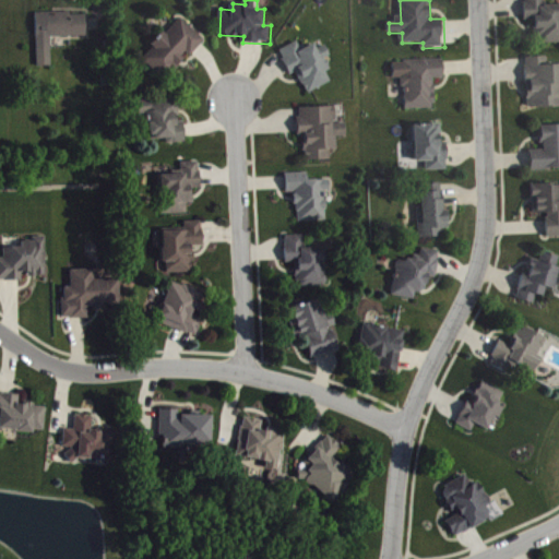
[(558,4),(546,6),(545,0),(525,0),(526,20),(536,20),(536,44),(558,43),(558,4)]
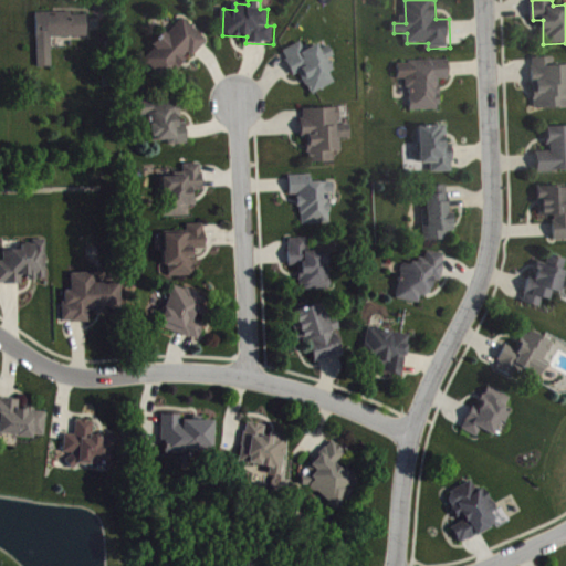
[(32,10),(34,63),(49,63),(48,34),(85,33),(84,11),(67,12),(67,9),(32,10)]
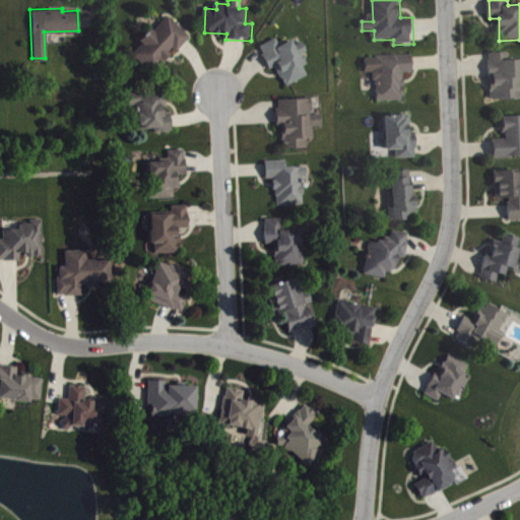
[(153,73),(176,50),(178,53),(192,38),(169,16),(133,55),(153,73)]
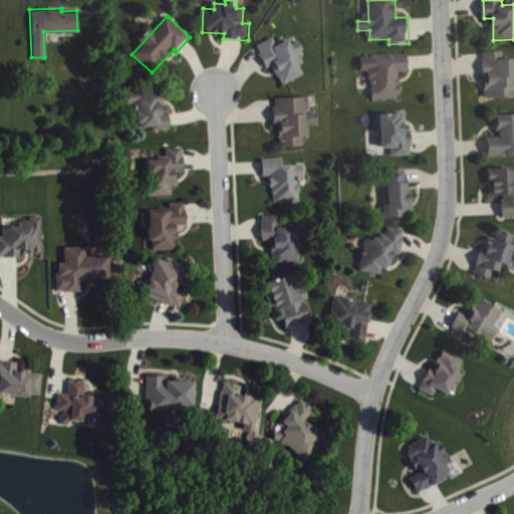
[(259,46),(268,69),(275,66),(283,85),(306,76),(302,65),(306,64),(301,53),(305,51),(301,42),(293,45),(290,40),(279,45),(276,38),(259,46)]
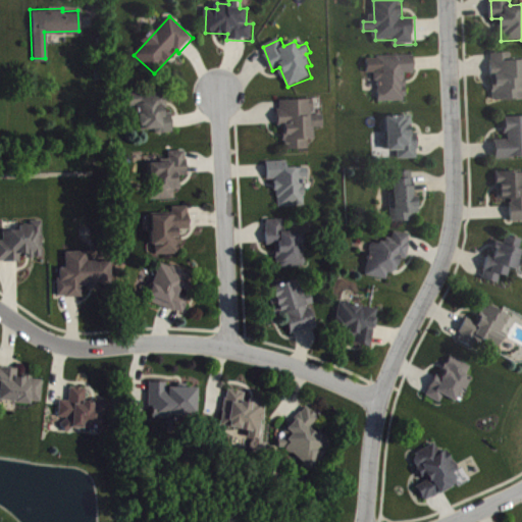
[(521,100),(521,59),(513,59),(513,53),(493,53),(493,101),(521,100)]
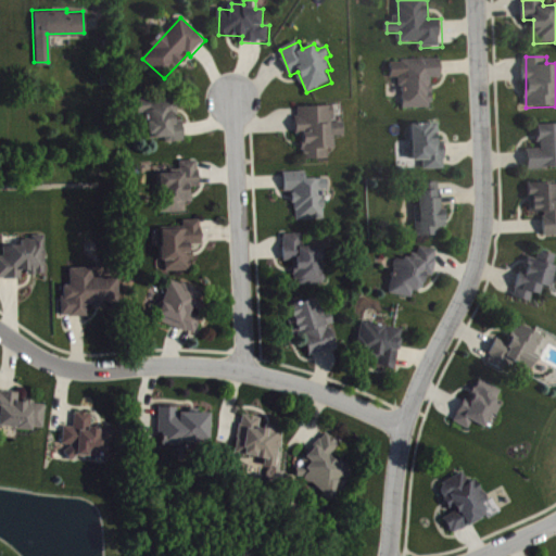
[(443,60),(392,61),(393,78),(400,78),(400,88),(405,88),(405,109),(434,108),(433,78),(444,78),(443,60)]
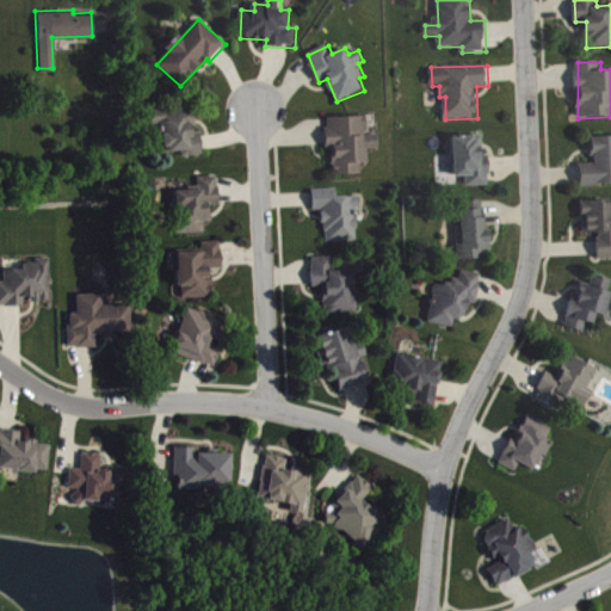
[(204,156),(203,129),(199,130),(198,109),(152,111),(153,128),(164,127),(165,153),(183,153),(183,158),(204,156)]
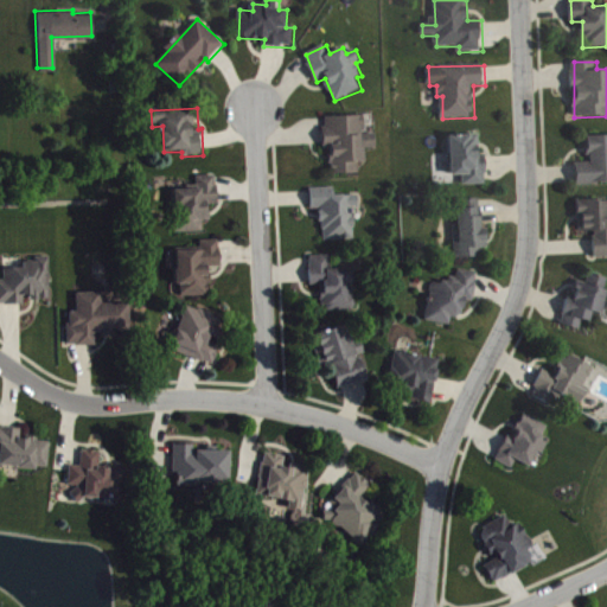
[(360,174),(359,163),(368,163),(368,149),(378,149),(378,134),(366,134),(366,116),(326,117),(326,148),(332,148),(333,174),(360,174)]
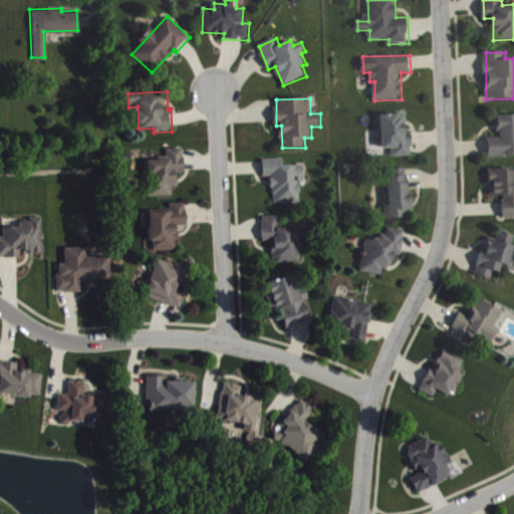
[(412,132),(407,132),(407,114),(381,114),(383,158),(413,157),(412,132)]
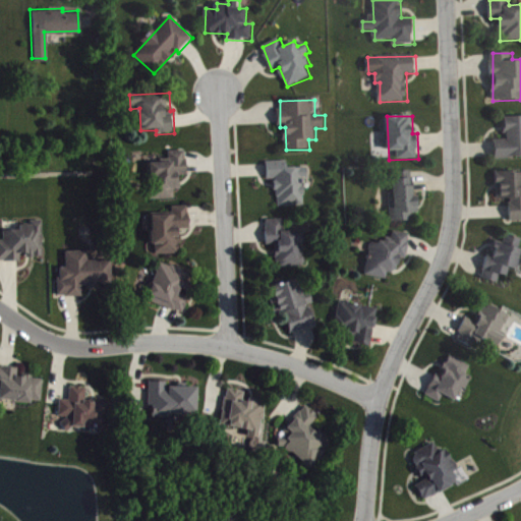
[(520,116),(506,117),(506,139),(496,140),(496,159),(520,157),(520,116)]
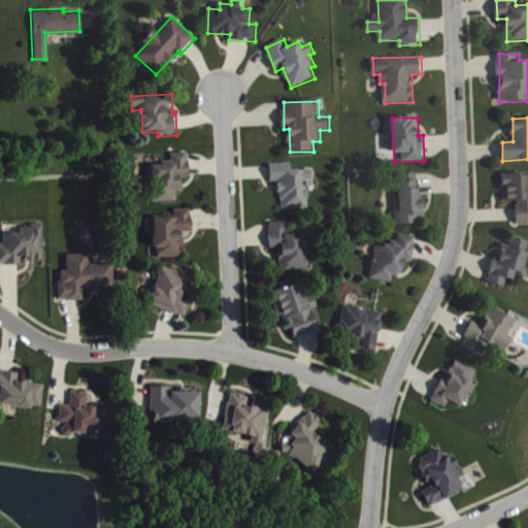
[(178,201),(178,192),(184,192),(183,178),(191,177),(190,153),(173,154),(173,165),(152,165),(154,202),(178,201)]
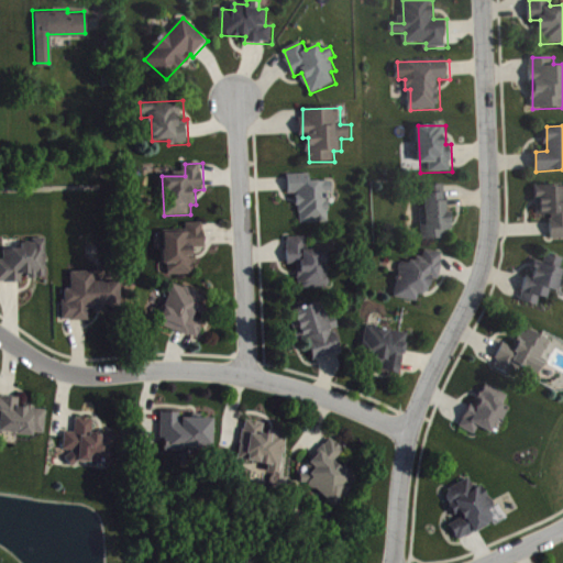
[(331,181),(312,183),(312,174),(290,175),(290,195),(300,194),(300,223),(332,223),(331,181)]
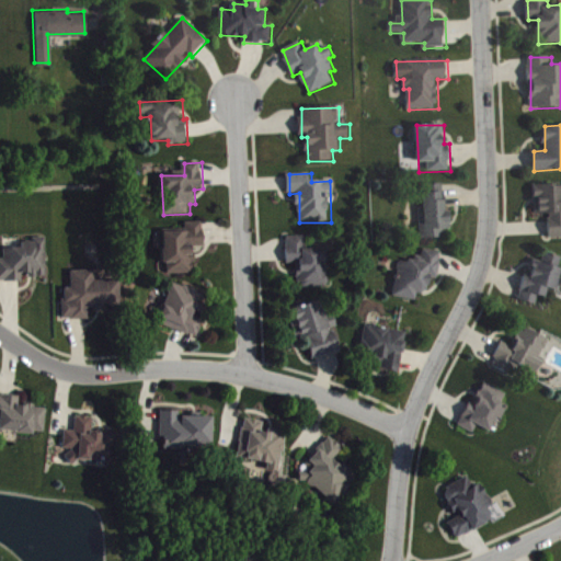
[(421,239),(449,238),(449,212),(446,212),(446,184),(425,185),(425,209),(421,209),(421,239)]
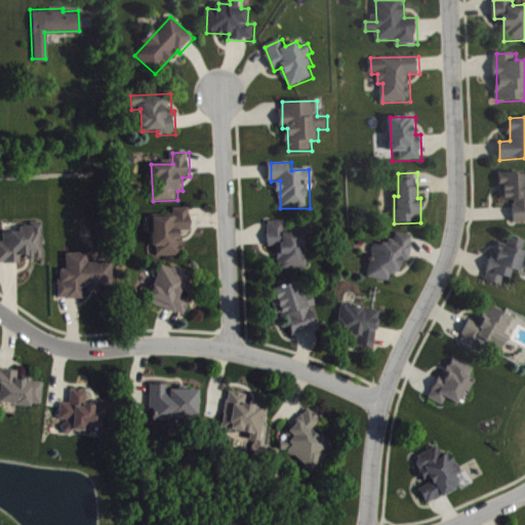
[(524,173),(501,173),(501,201),(515,200),(515,223),(524,223),(524,173)]
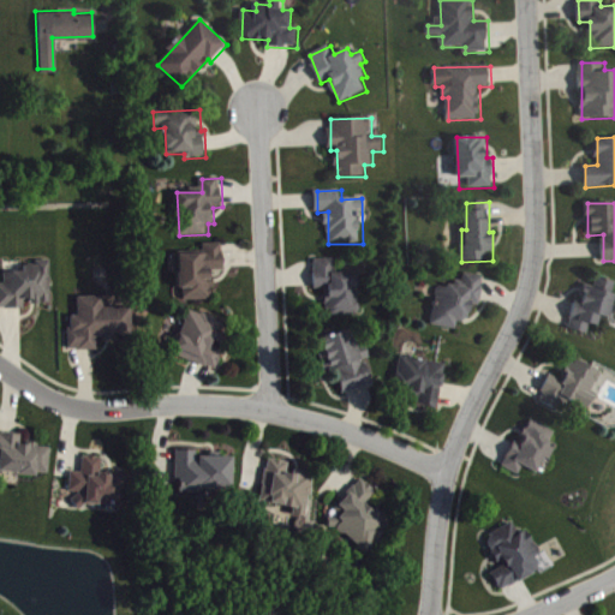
[(179,255),(180,300),(214,300),(214,272),(225,272),(225,244),(206,244),(206,255),(179,255)]
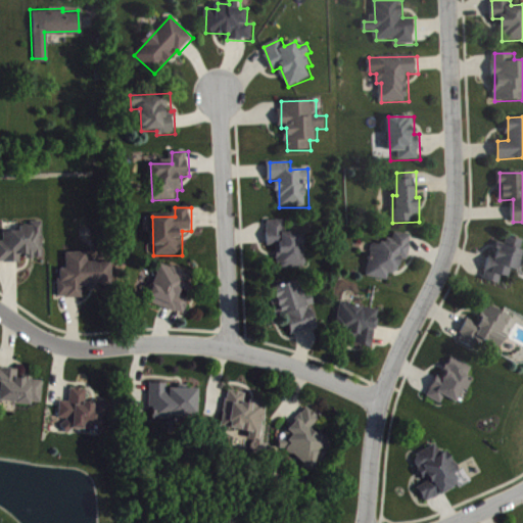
[(306,233),(284,233),(284,222),(269,222),(269,245),(279,245),(280,268),(306,268),(306,233)]
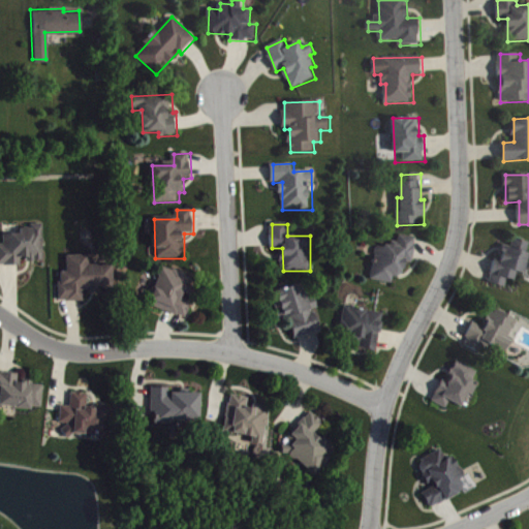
[(45,261),(44,225),(21,226),(21,235),(4,235),(5,245),(0,244),(0,266),(24,266),(24,261),(45,261)]
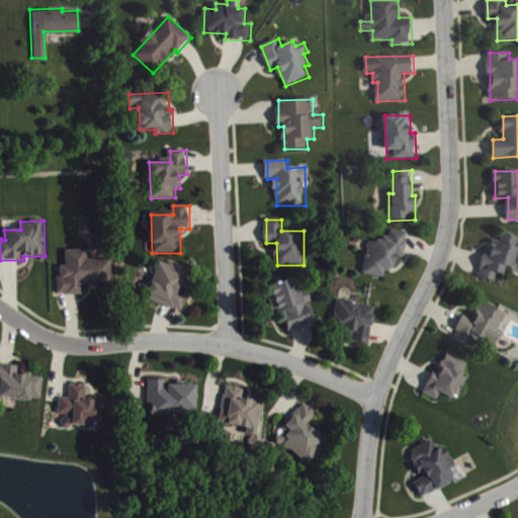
[(364,274),(385,278),(387,270),(396,271),(398,257),(406,258),(409,234),(392,231),(390,243),(370,240),(364,274)]
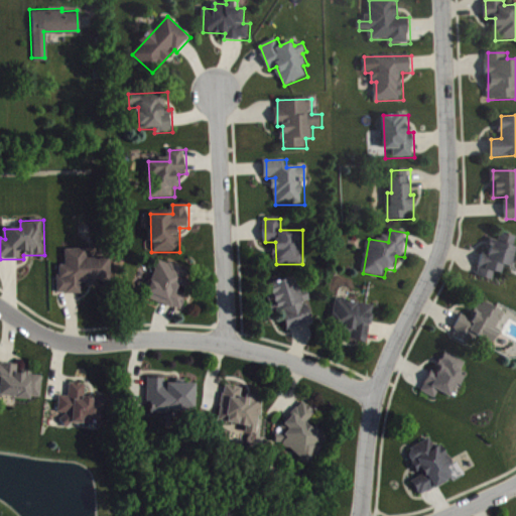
[(512,267),(515,249),(515,236),(501,233),(499,242),(492,240),(489,253),(484,252),(479,277),(494,280),(496,273),(502,274),(504,266),(512,267)]
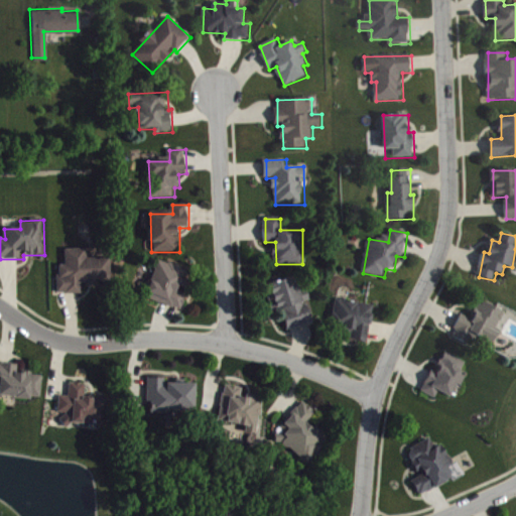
[(112,259),(89,259),(88,249),(68,250),(68,266),(59,266),(59,294),(83,293),(83,284),(112,284),(112,259)]
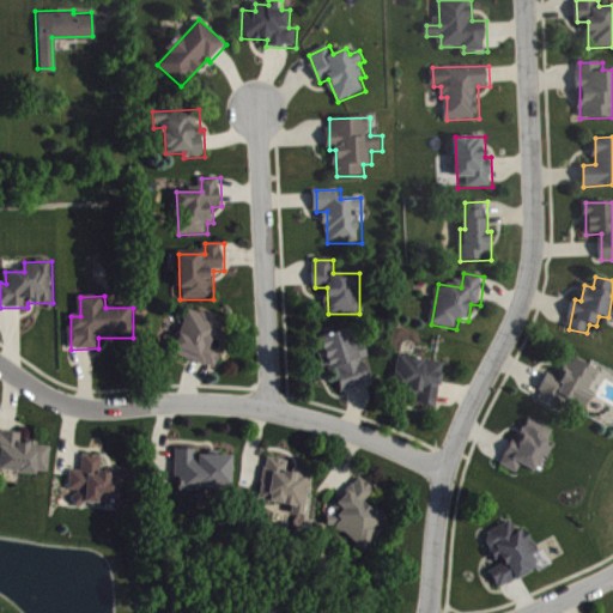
[(218,370),(225,347),(220,346),(229,322),(189,309),(174,354),(218,370)]
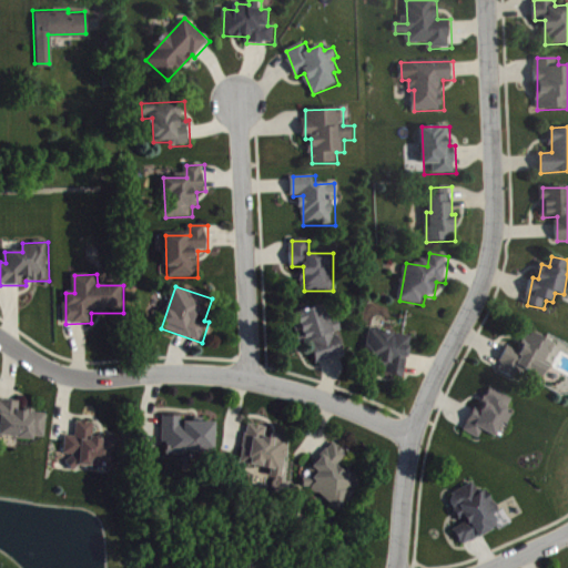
[(344,356),(338,332),(343,331),(341,320),(332,322),(327,305),(297,312),(304,341),(312,340),(317,363),(344,356)]
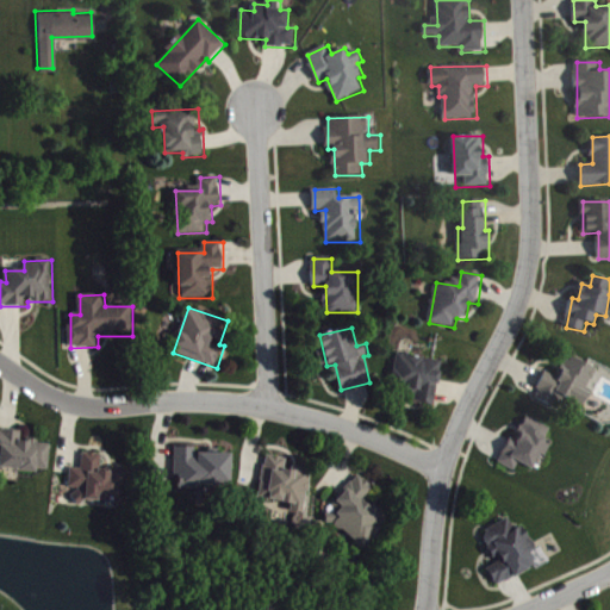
[(443,361),(398,354),(392,391),(416,394),(415,403),(436,405),(443,361)]
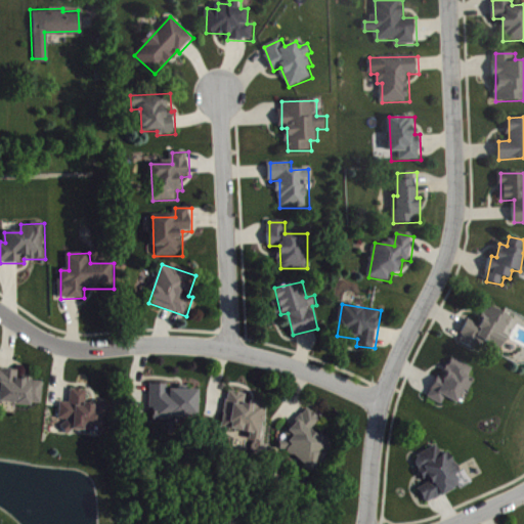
[(514,315),(487,306),(481,324),(468,319),(461,342),(483,350),(485,343),(505,350),(510,336),(508,335),(514,315)]
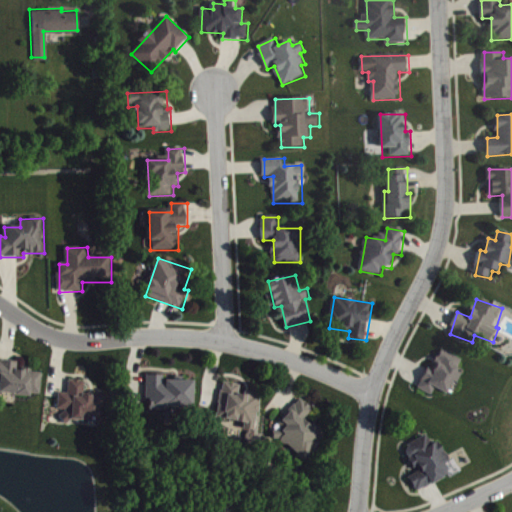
[(419,388),(434,395),(437,389),(448,394),(454,381),(458,383),(464,372),(459,369),(464,360),(444,350),(435,368),(430,366),(419,388)]
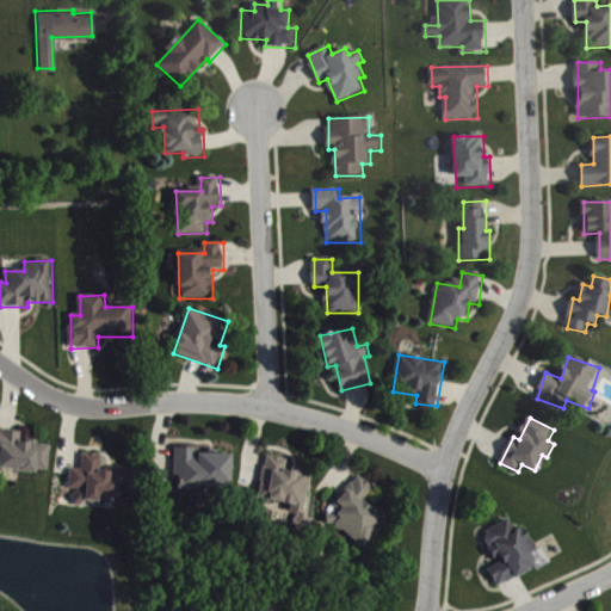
[(51,444),(20,442),(22,433),(0,431),(0,469),(49,473),(51,444)]
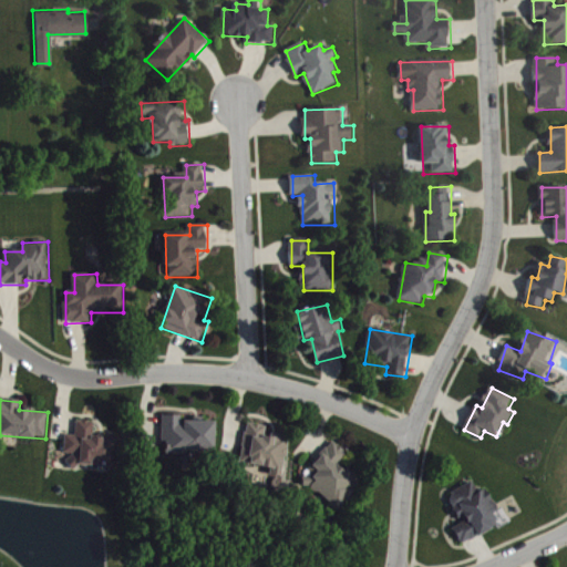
[(183,421),(183,416),(165,415),(164,454),(185,455),(185,452),(215,452),(216,422),(183,421)]
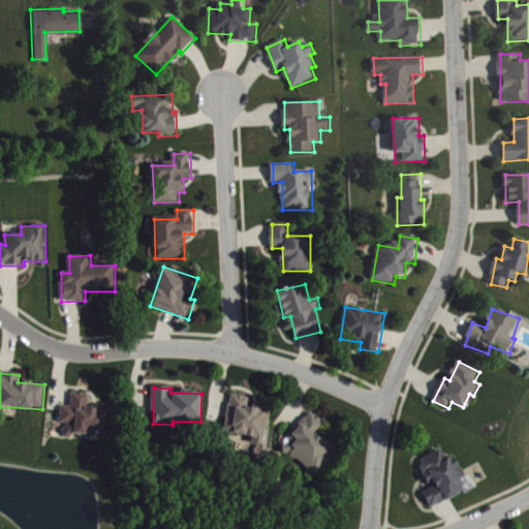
[(110,438),(112,409),(88,407),(89,395),(72,393),(71,407),(63,406),(61,424),(66,424),(65,434),(110,438)]
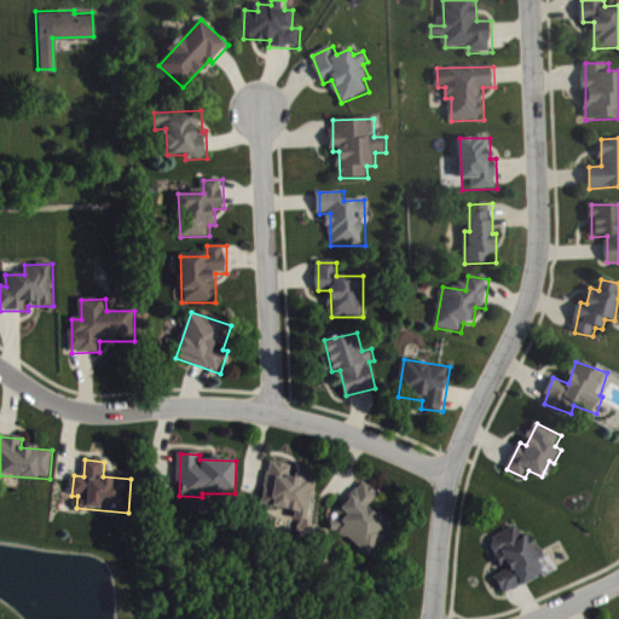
[(293,464),(270,463),(266,507),(293,509),(291,520),(311,522),(316,476),(291,474),(293,464)]
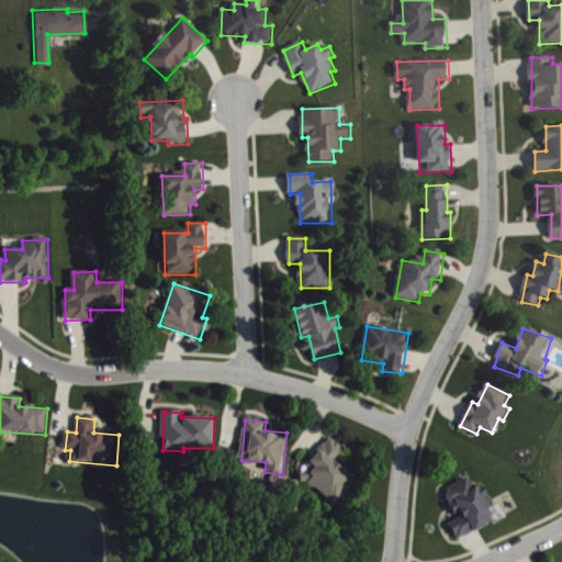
[(306,469),(315,475),(311,482),(338,503),(357,478),(336,461),(345,449),(330,438),(306,469)]
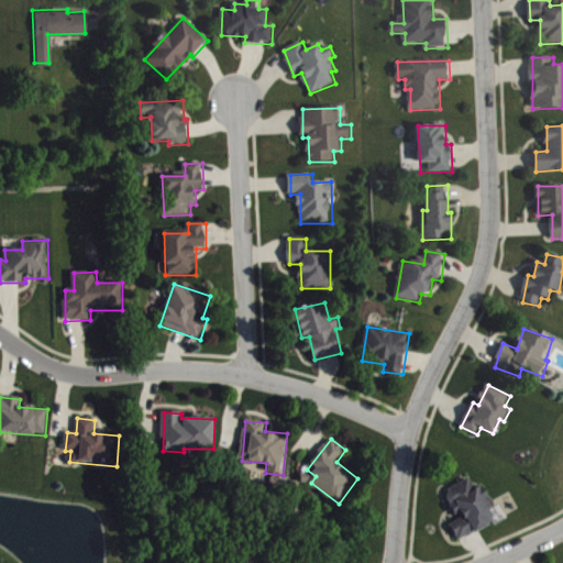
[(496,522),(489,509),(495,507),(484,485),(476,489),(471,479),(444,493),(459,518),(450,523),(459,541),(496,522)]
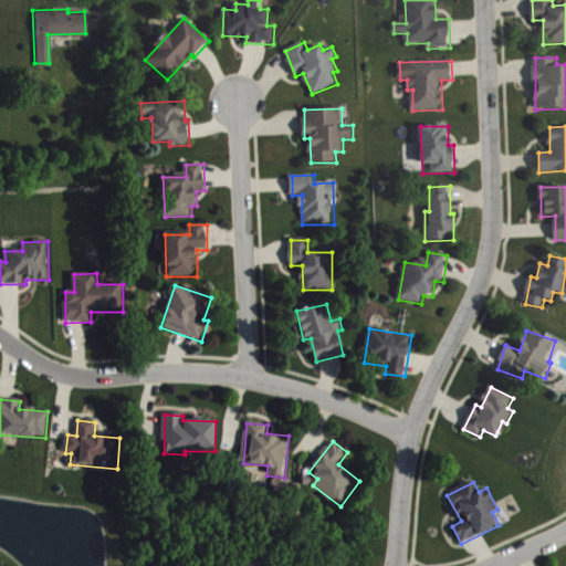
All buildings are outlined.
